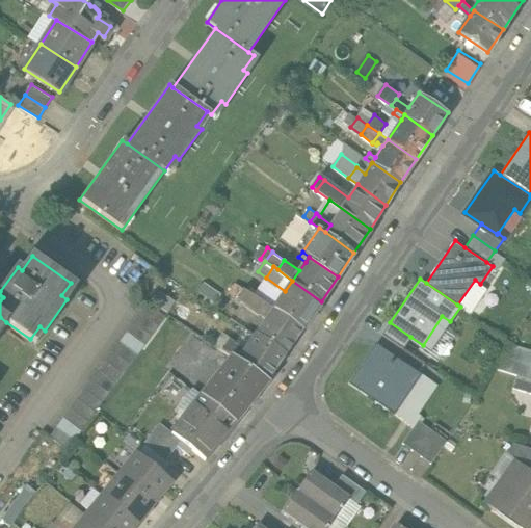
[(321,301),(292,281),(285,291),(273,308),(303,327),(321,301)]
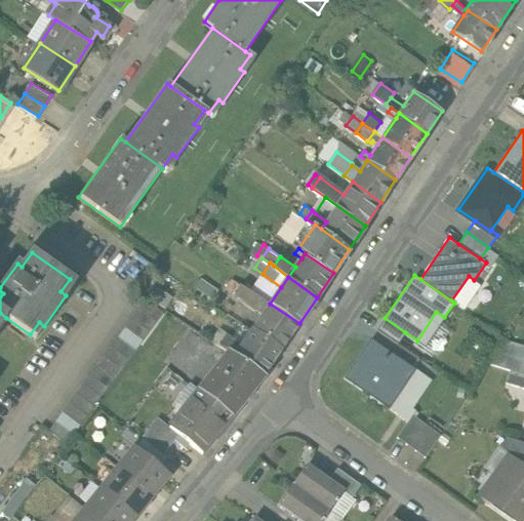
[(270,304),(240,283),(233,292),(264,313),(270,304)]
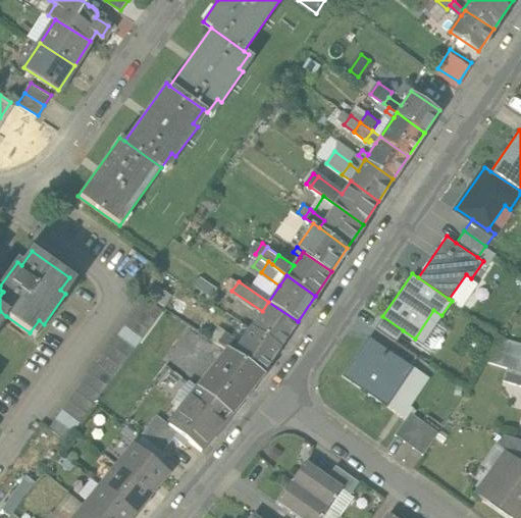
[(144,295),(48,426),(67,441),(163,309),(144,295)]
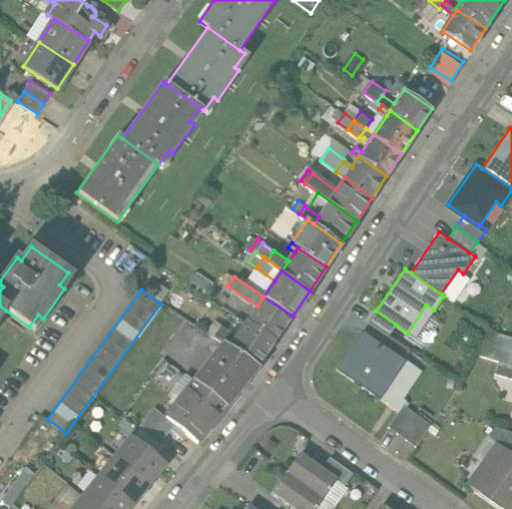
[(293,316),(264,297),(258,306),(246,322),(276,341),(293,316)]
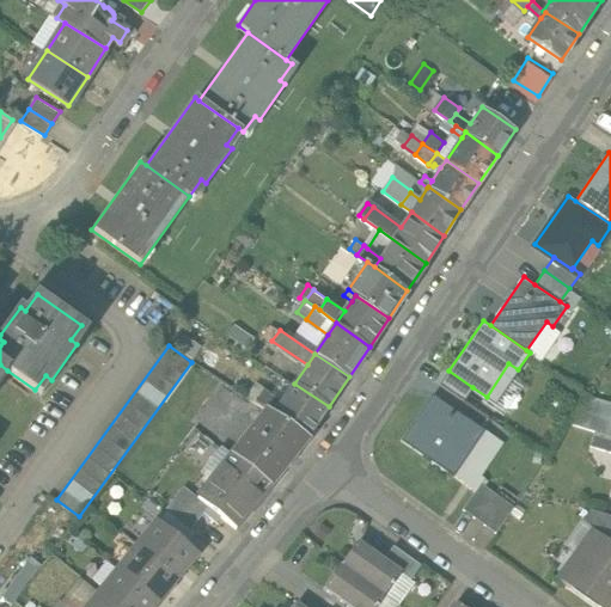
[(472,387),(448,371),(441,382),(464,398),(472,387)]
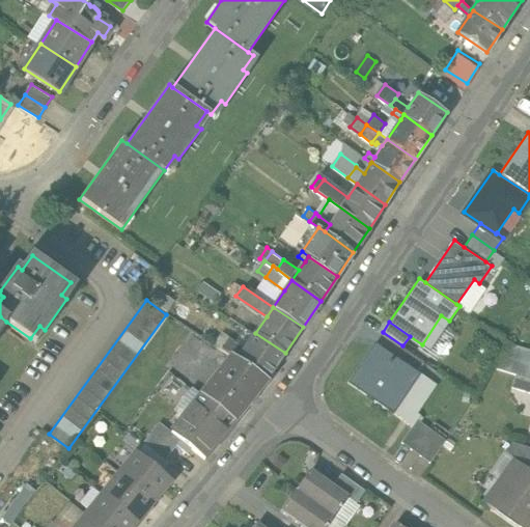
[(285,353),(255,333),(245,348),(238,358),(268,379),(285,353)]
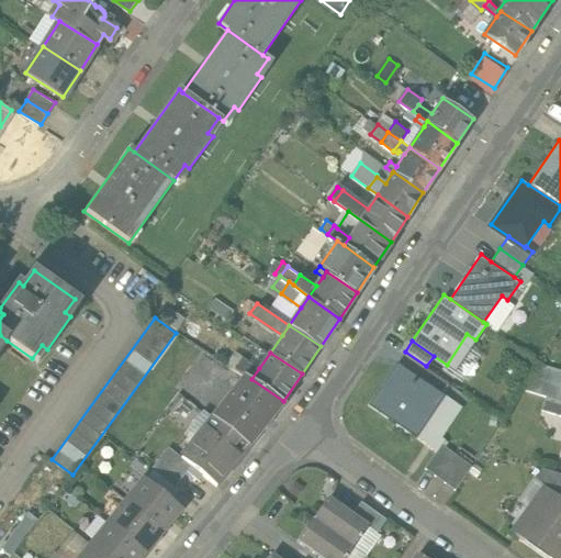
[(237,354),(229,365),(234,367),(242,356),(237,354)]
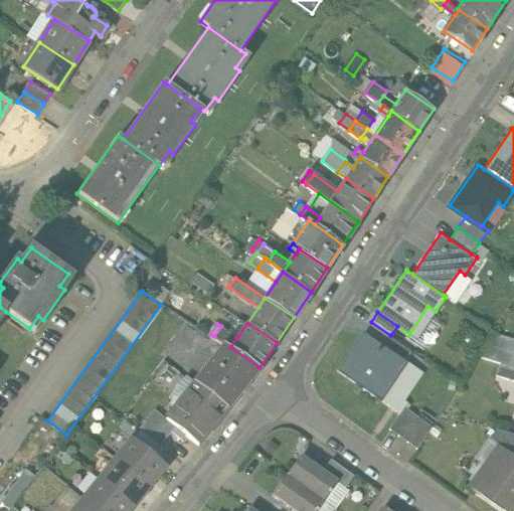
[(231,333),(221,326),(214,336),(224,343),(231,333)]
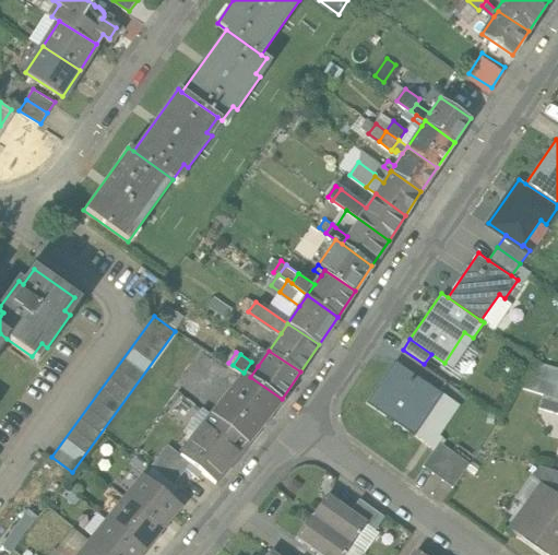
[(441,391),(395,361),(368,400),(414,432),(441,391)]
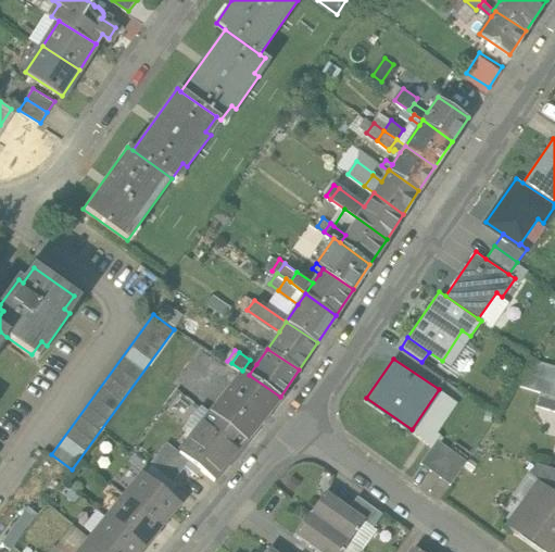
[(554,364),(534,359),(518,384),(541,390),(551,393),(554,379),(554,364)]
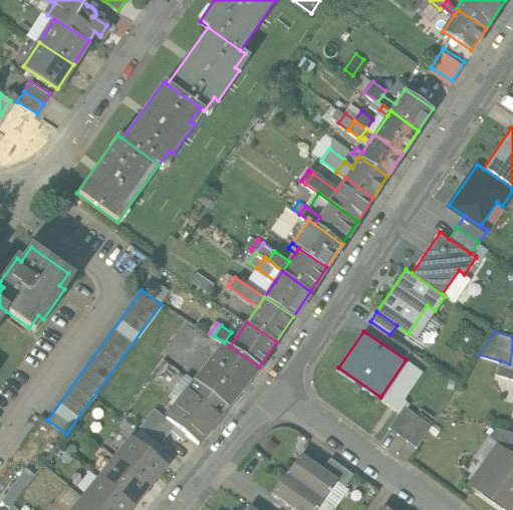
[(237,336),(231,332),(224,342),(230,346),(237,336)]
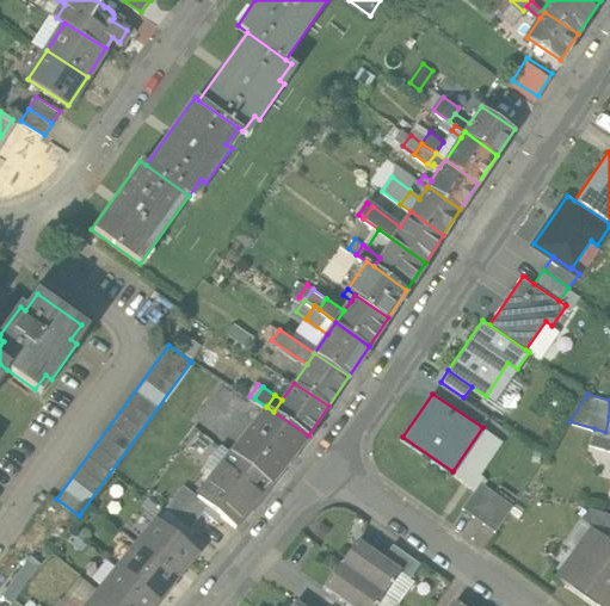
[(266,407),(232,451),(271,482),(308,436),(273,412),(266,407)]
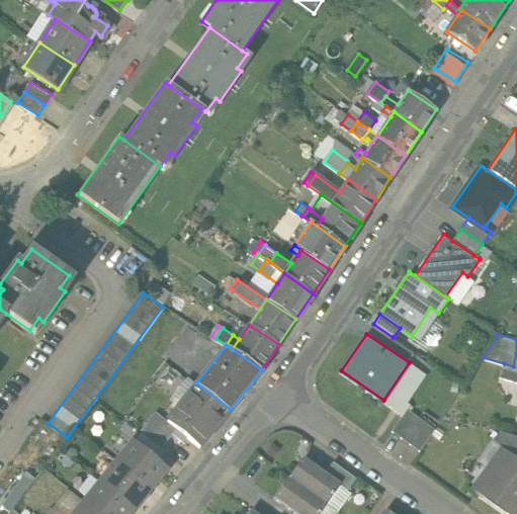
[(516,367),(513,366),(504,363),(501,376),(516,381),(516,367)]
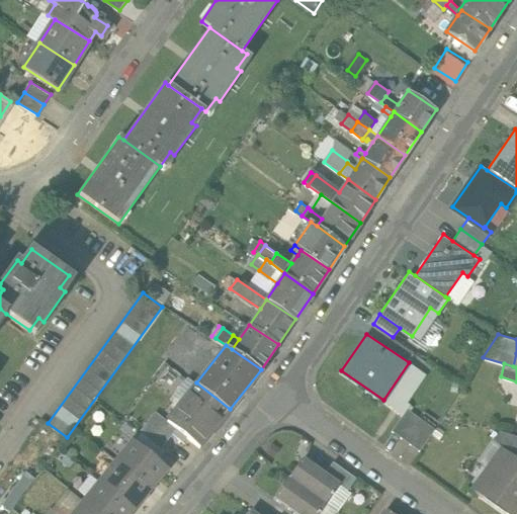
[(196,382),(167,419),(199,445),(230,409),(196,382)]
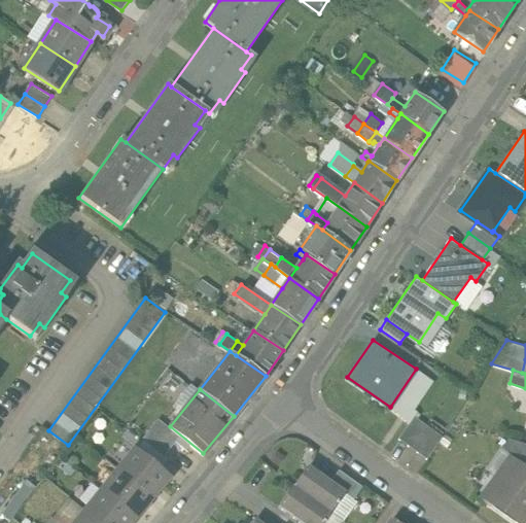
[(442,436),(414,414),(398,437),(427,456),(442,436)]
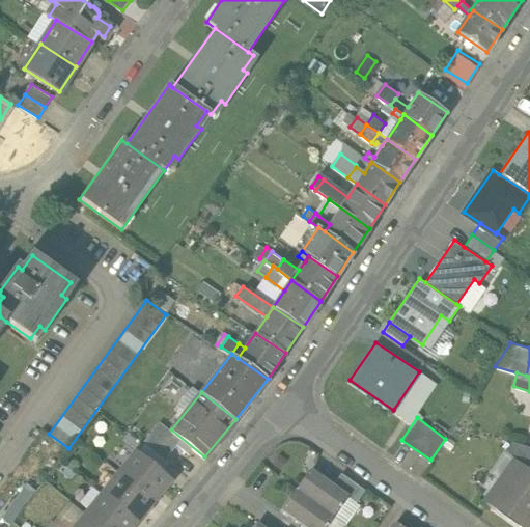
[(529,445),(513,440),(504,452),(514,460),(515,458),(529,467),(529,445)]
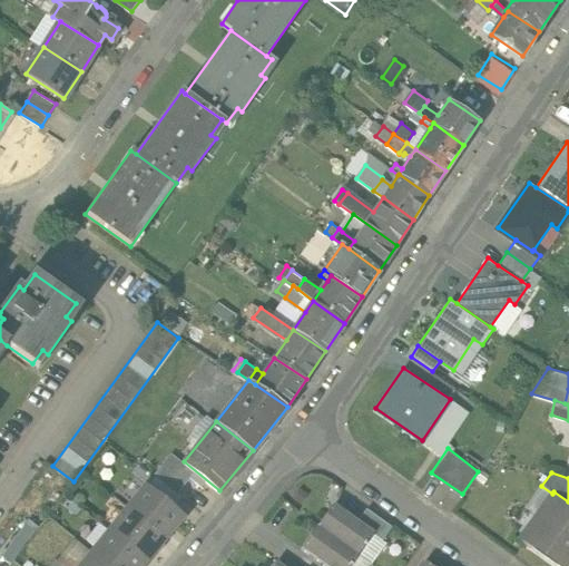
[(183,495),(156,474),(148,484),(175,505),(183,495)]
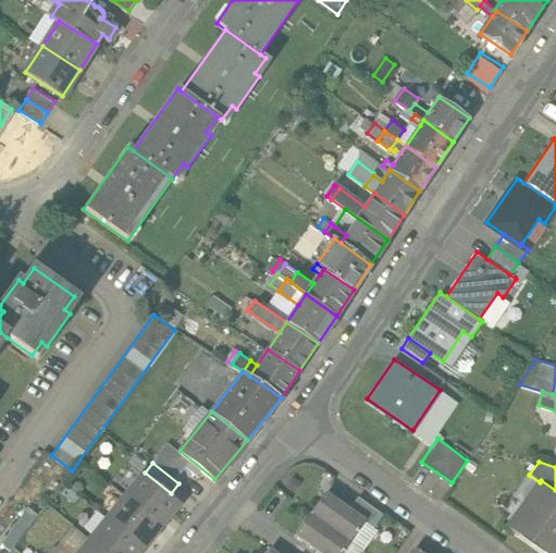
[(145,472),(144,471),(125,494),(162,524),(180,501),(171,493),(145,472)]
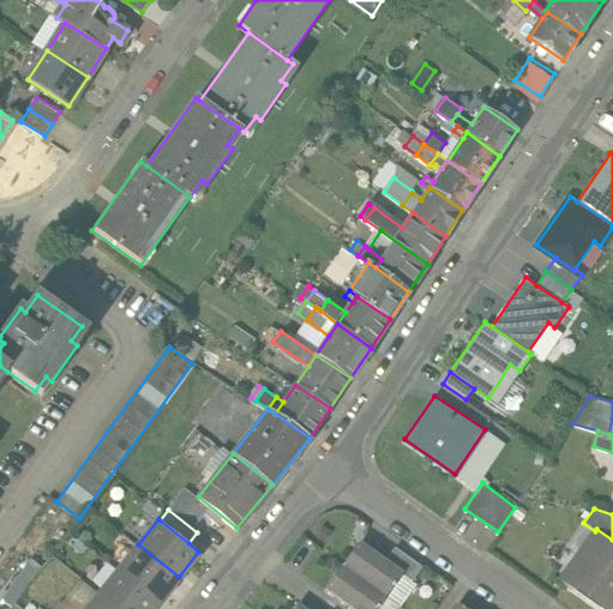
[(612,540),(596,529),(595,531),(562,578),(605,608),(612,608),(612,540)]
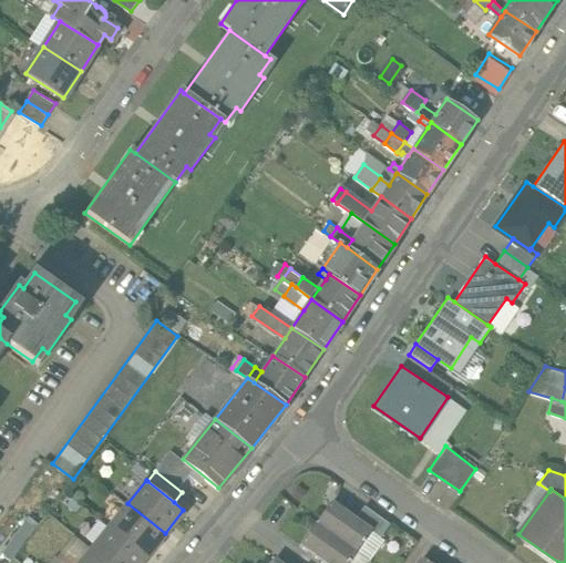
[(371,529),(333,502),(318,522),(357,550),(363,541),(364,542),(366,539),(364,538),(371,529)]
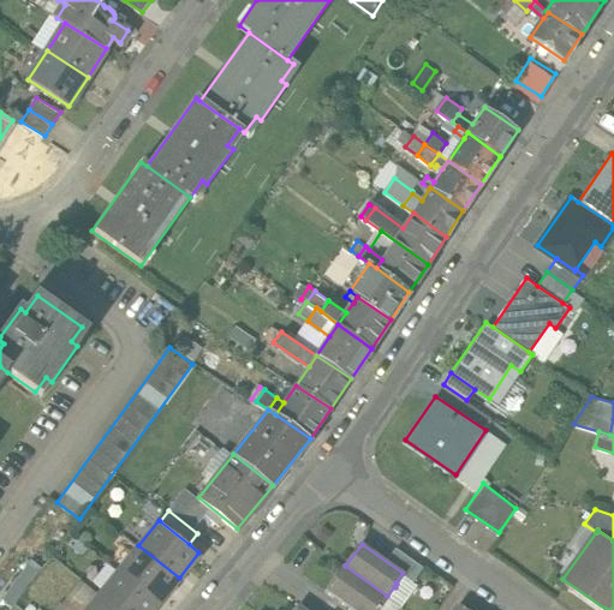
[(179,578),(138,545),(119,569),(160,602),(179,578)]
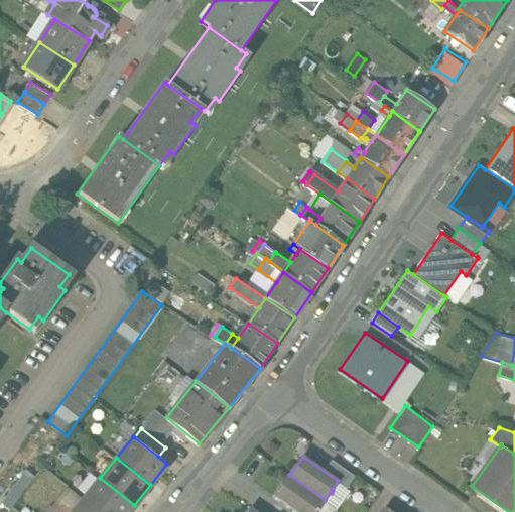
[(325,500),(289,475),(275,494),(299,511),(315,511),(316,511),(317,511),(319,509),(317,509),(325,500)]
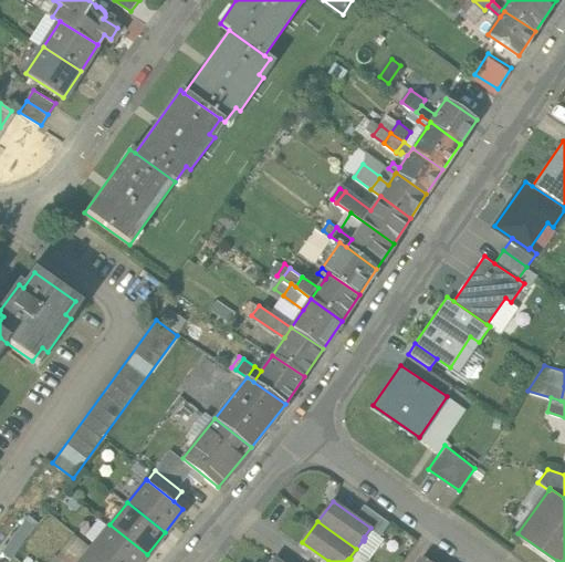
[(140,561),(147,554),(110,524),(92,547),(111,561),(140,561)]
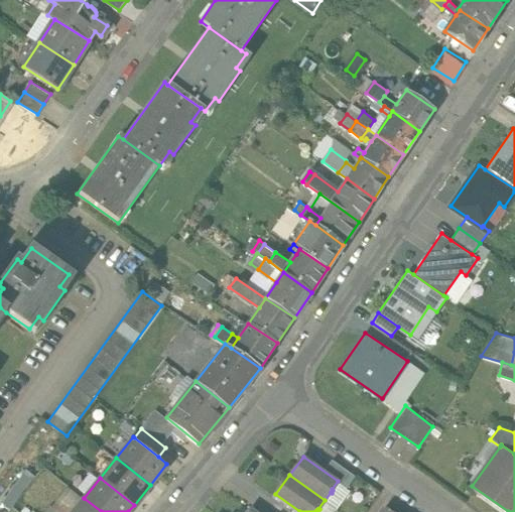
[(101,511),(84,498),(72,511),(101,511)]
